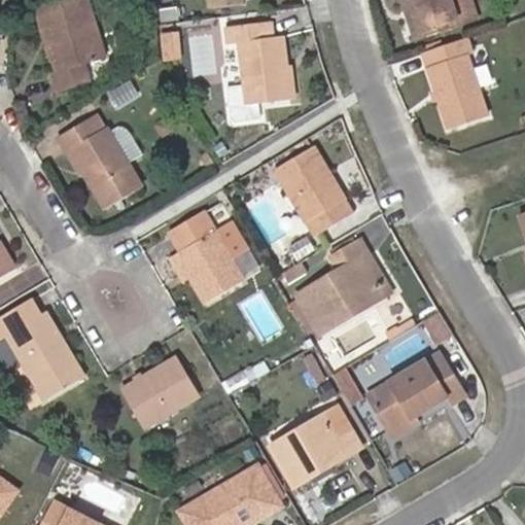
[(55,70),(60,90),(90,80),(83,61),(106,55),(89,0),(46,0),(43,1),(56,38),(45,41),(50,58),(55,70)]
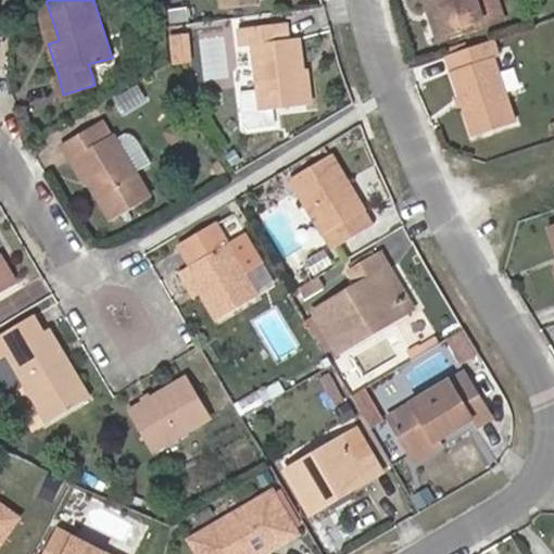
[(430,0),(431,2),(442,35),(502,15),(496,0),(477,0),(430,0)]
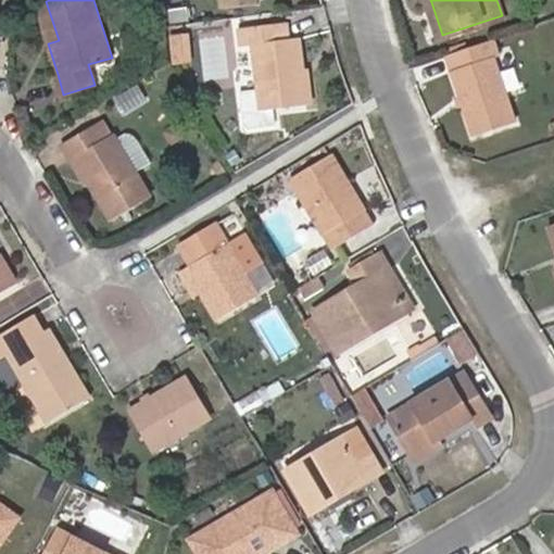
[(59,40),(46,1),(36,3),(48,43),(59,40)]
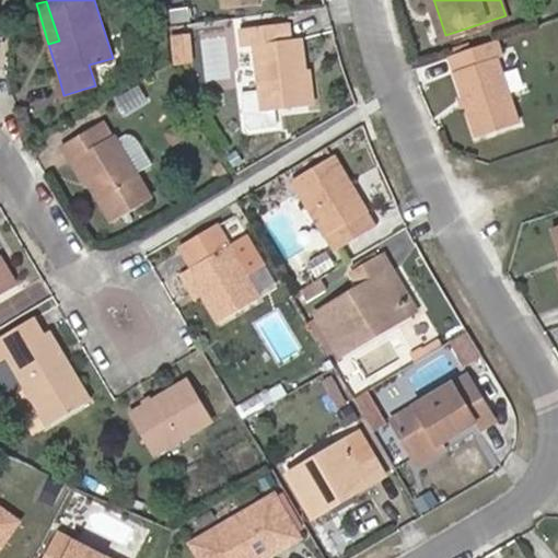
[(441,37),(445,35),(434,2),(430,4),(441,37)]
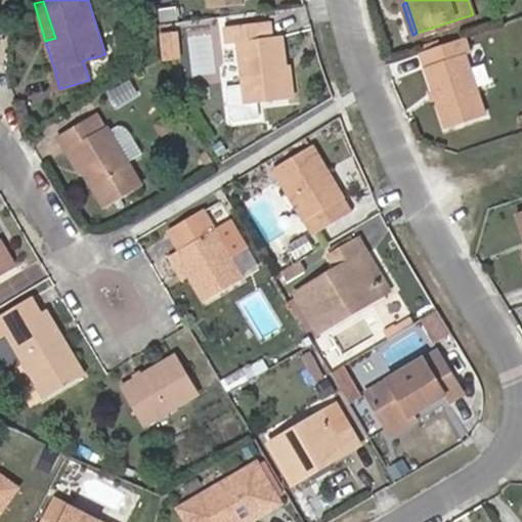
[(287,96),(283,63),(278,33),(269,34),(268,34),(267,20),(222,25),(223,44),(234,43),(242,101),(287,96)]
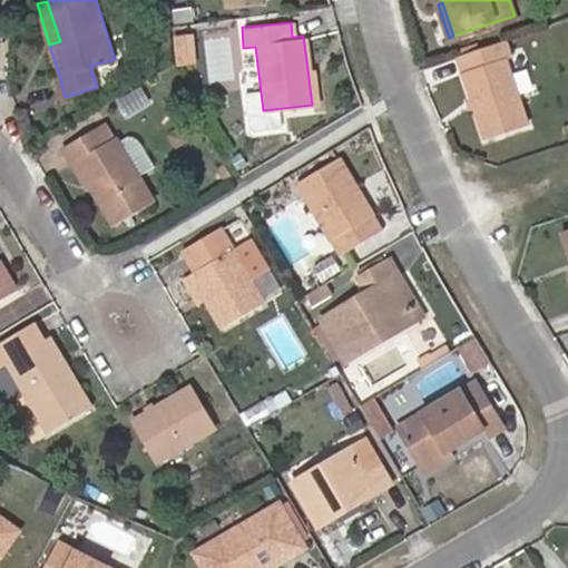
[(506,38),(457,55),(472,100),(475,107),(487,139),(529,125),(507,57),(511,56),(506,38)]
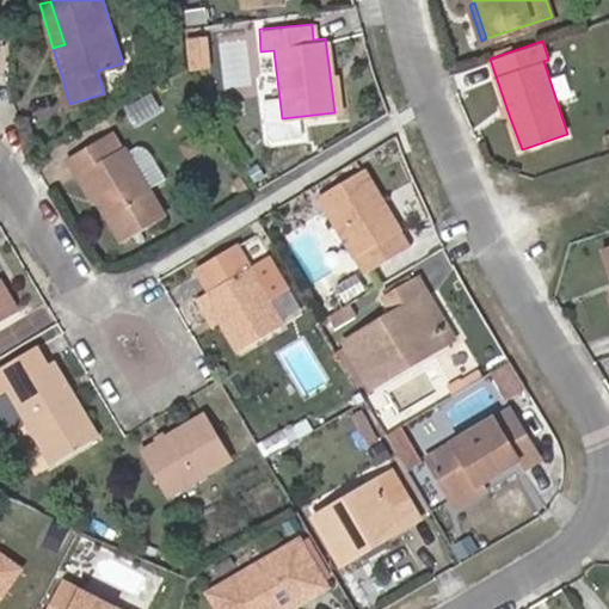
[(55,68),(59,67),(53,48),(49,49),(55,68)]
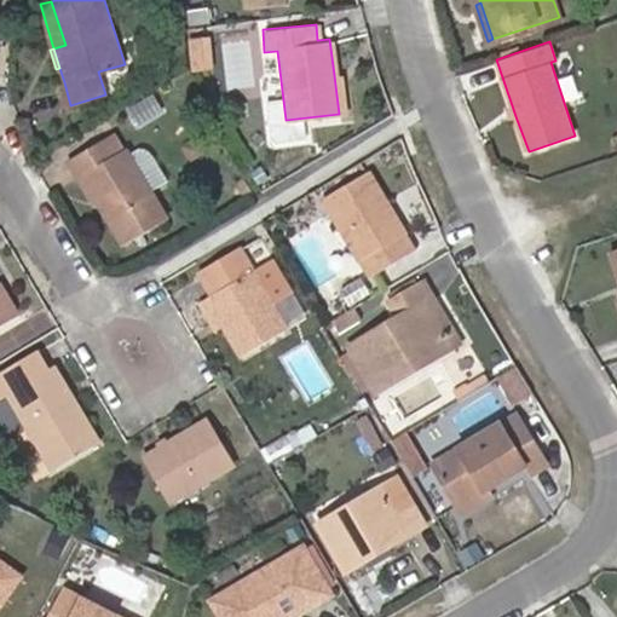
[(339,74),(334,75),(339,114),(345,114),(339,74)]
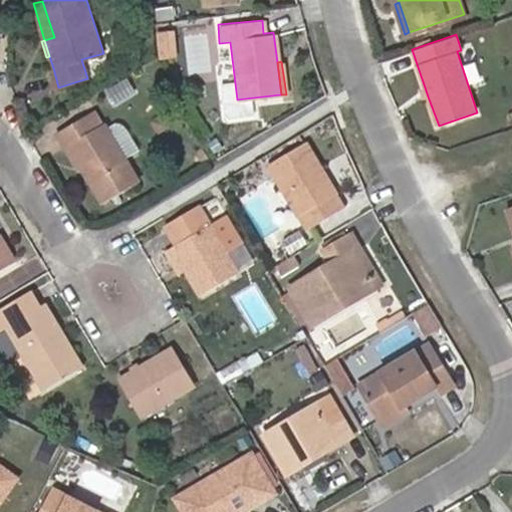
[(54,88),(58,87),(53,68),(49,69),(54,88)]
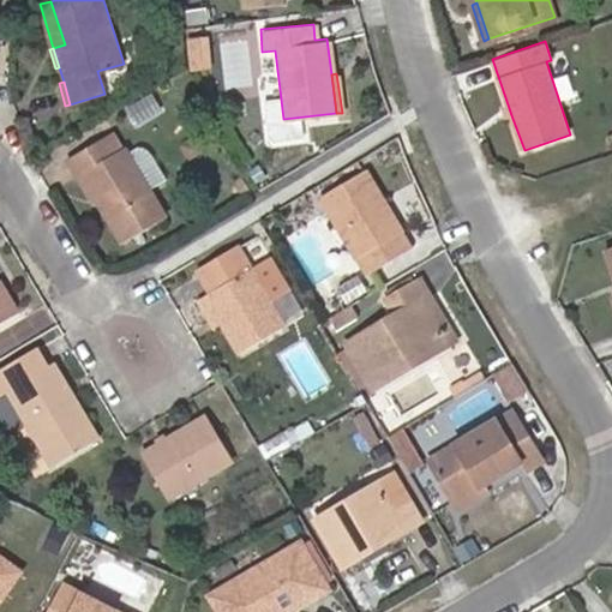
[(85,172),(100,199),(123,240),(166,216),(149,187),(168,177),(151,149),(150,147),(145,145),(141,144),(137,145),(132,147),(126,150),(125,147),(118,151),(107,133),(67,157),(79,177),(85,172)]
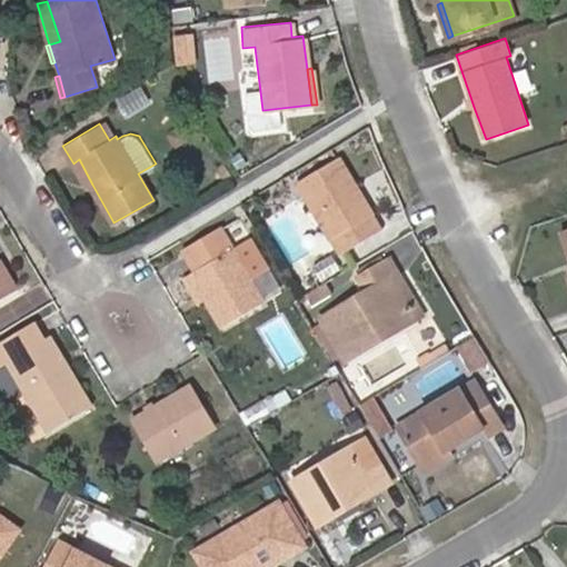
[(339,157),(297,181),(312,208),(331,239),(341,256),(384,229),(339,157)]
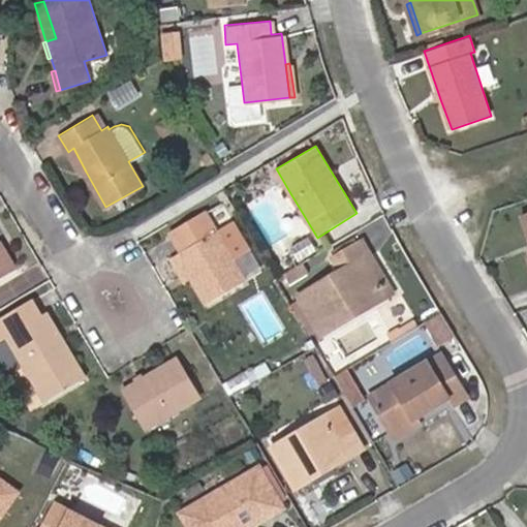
[(82,174),(86,172),(73,148),(68,152),(82,174)]
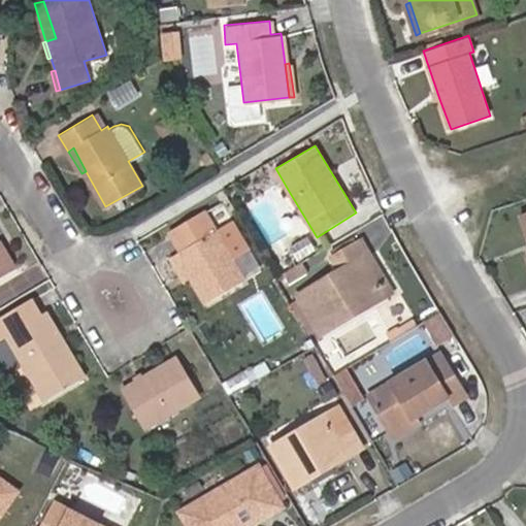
[(302,225),(307,222),(290,193),(285,195),(302,225)]
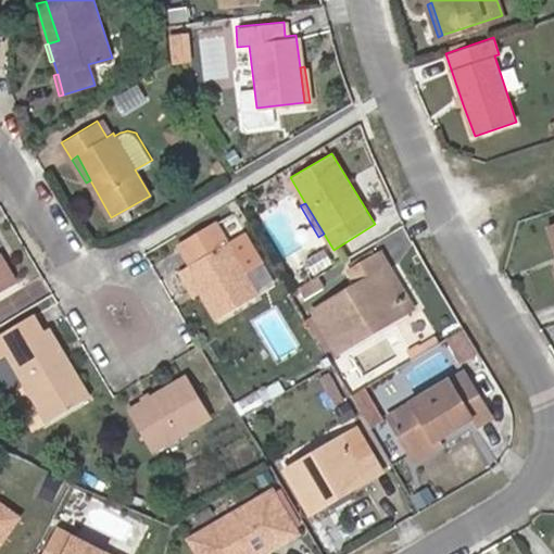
[(228,234),(243,227),(236,210),(222,216),(228,234)]
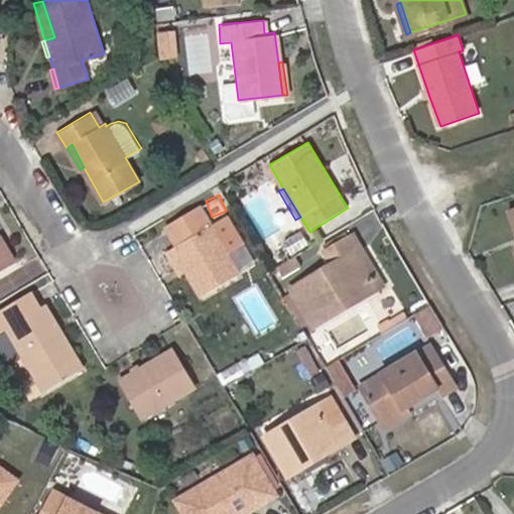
[(170,246),(184,269),(201,295),(202,295),(240,272),(201,205),(166,225),(176,242),(176,243),(170,246)]
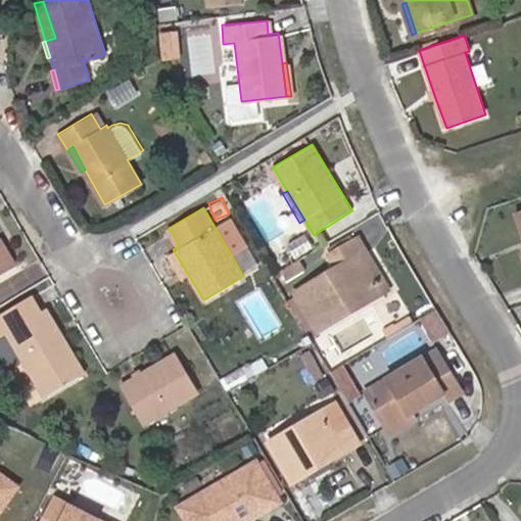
[(327,246),(330,252),(351,239),(349,233),(327,246)]
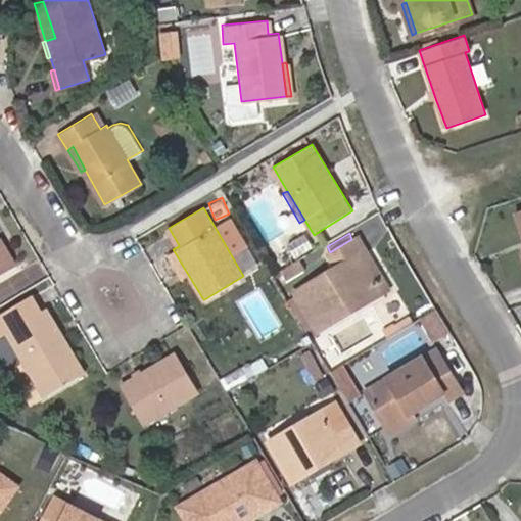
[(318,325),(347,308),(344,302),(380,282),(360,248),(365,245),(359,234),(351,239),(330,252),(326,255),(331,266),(295,287),(318,325)]
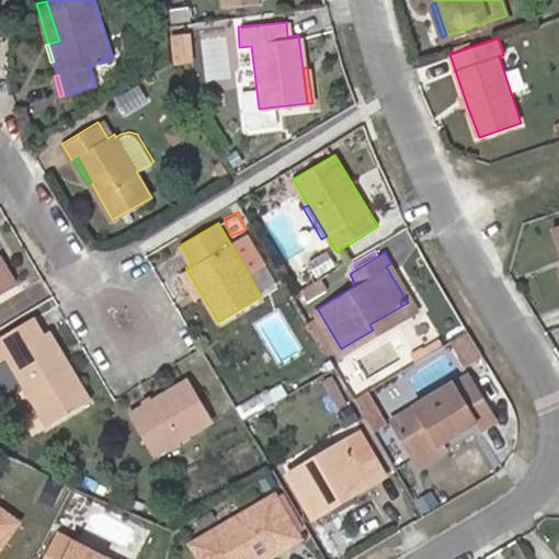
[(3,260),(0,261),(0,267),(12,291),(19,286),(3,260)]
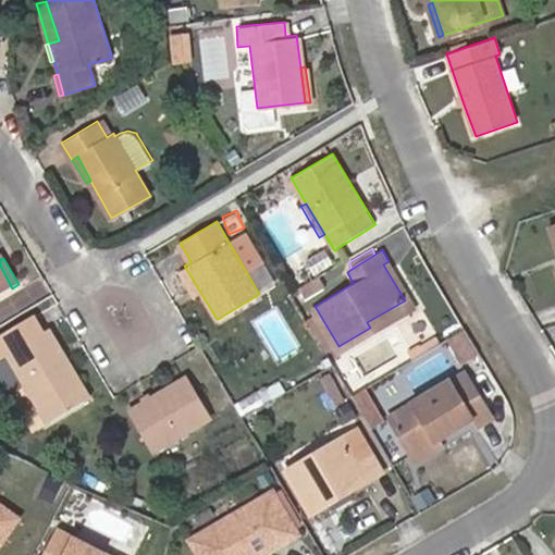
[(367,322),(370,328),(412,303),(389,261),(383,264),(405,300),(367,322)]
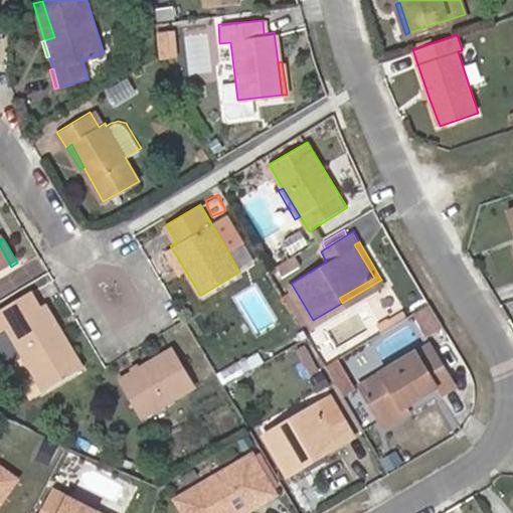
[(0,273),(11,267),(0,245),(0,273)]
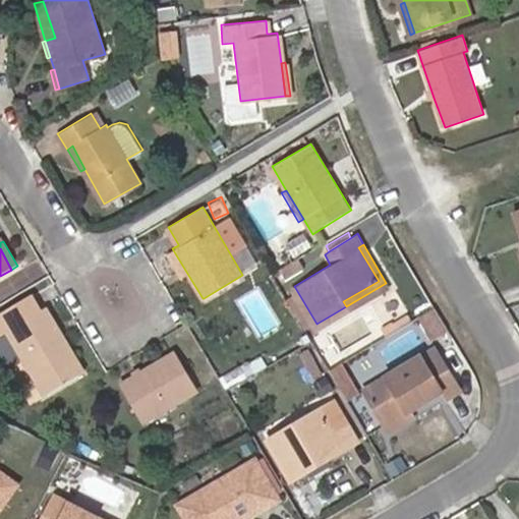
[(203,298),(186,272),(182,275),(197,301),(203,298)]
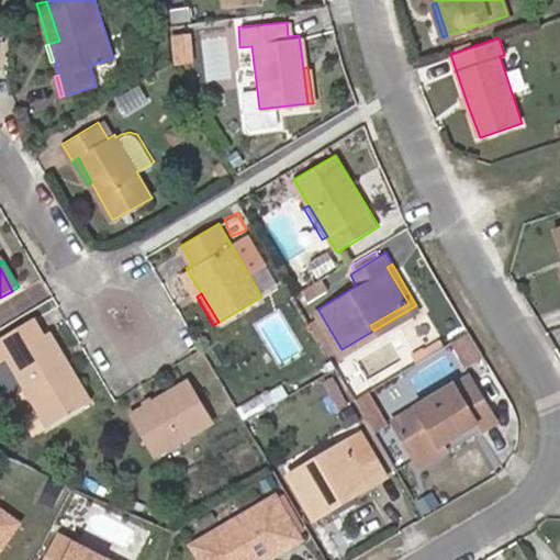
[(51,424),(92,400),(51,329),(44,334),(32,313),(0,332),(0,360),(9,355),(51,424)]
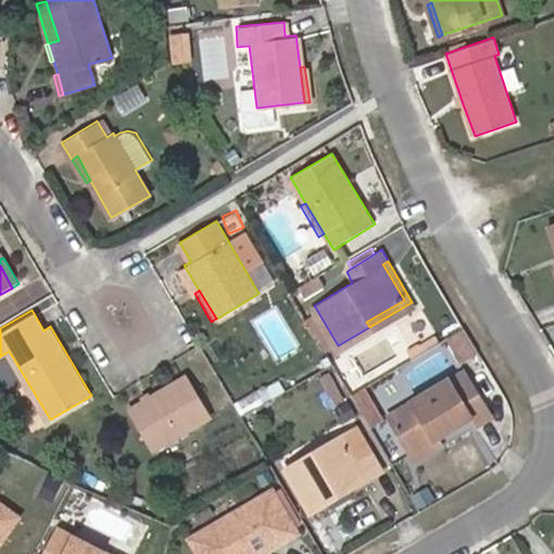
[(466,351),(476,347),(464,327),(464,326),(442,339),(447,348),(460,342),(466,351)]
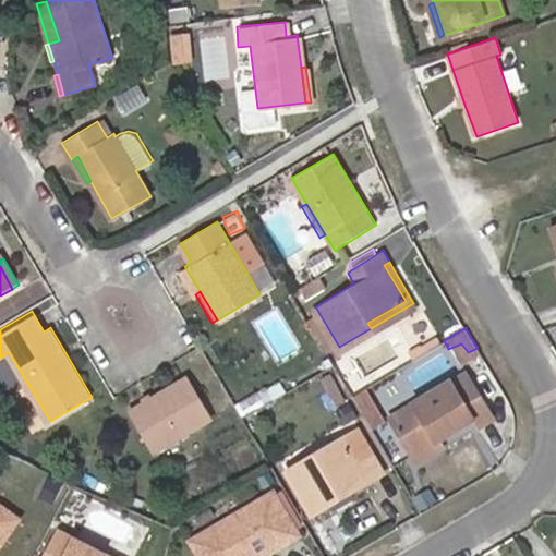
[(412,452),(439,437),(472,419),(475,426),(492,415),(470,374),(459,382),(455,375),(451,377),(389,415),(412,452)]
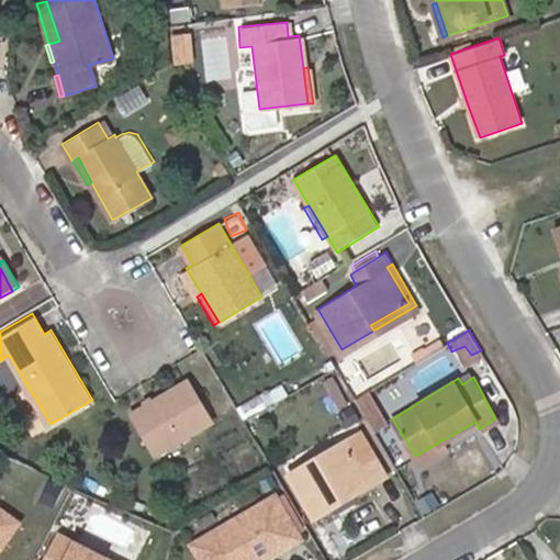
[(154,398),(146,403),(131,412),(155,454),(212,418),(188,378),(154,398)]
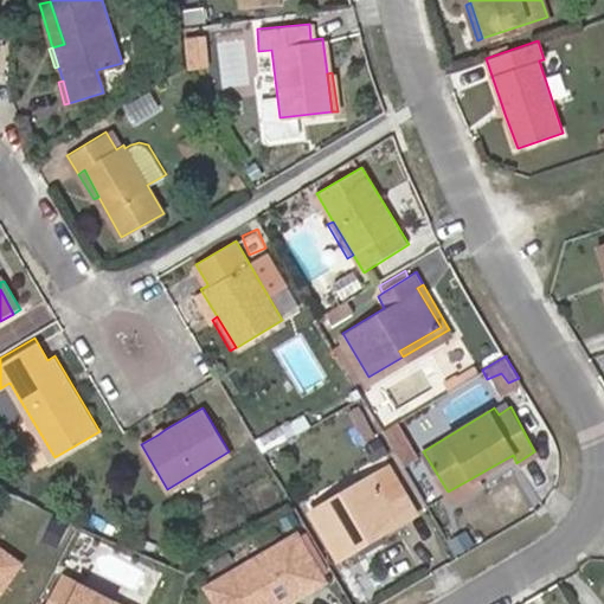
[(154,430),(158,435),(166,429),(164,424),(154,430)]
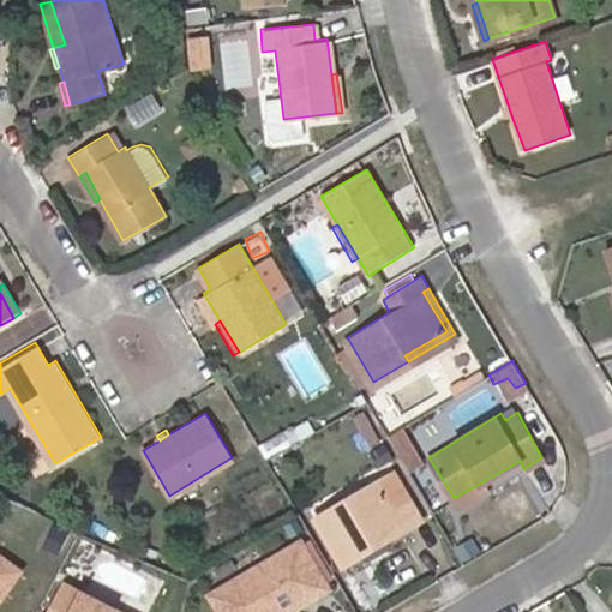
[(489,490),(484,481),(454,498),(460,509),(489,490)]
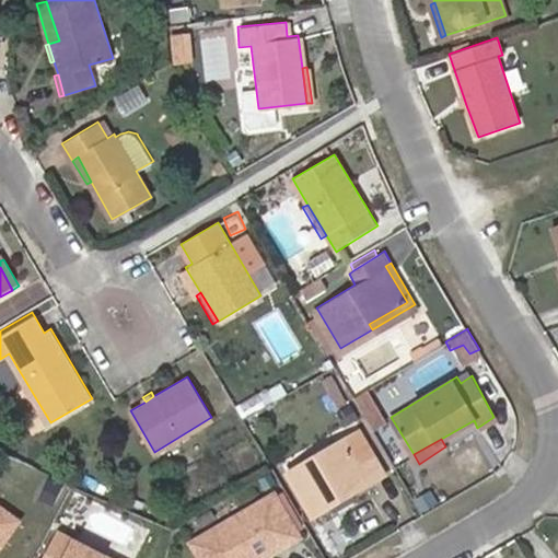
[(344,500),(370,485),(361,469),(345,441),(289,475),(314,516),(334,506),(329,501),(340,495),(344,500)]
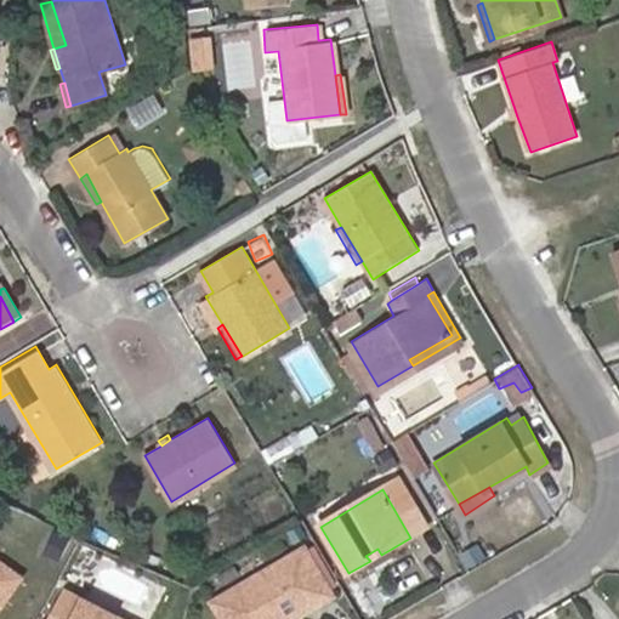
[(401,521),(410,538),(430,526),(420,510),(401,521)]
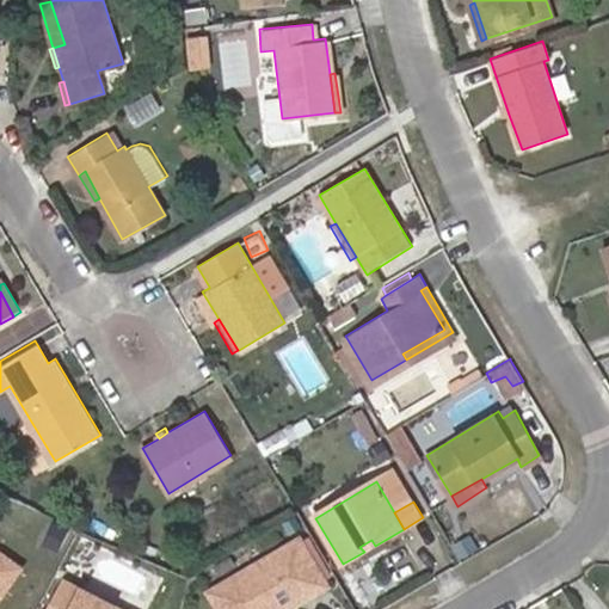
[(301,608),(330,592),(303,543),(213,595),(220,608),(301,608)]
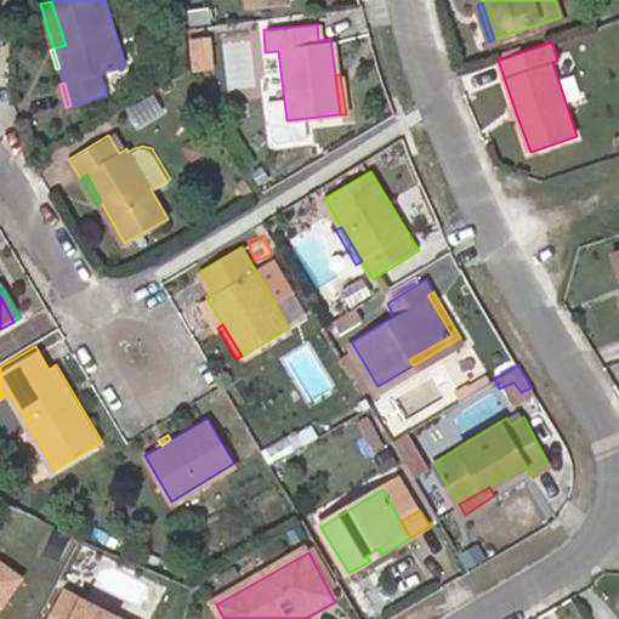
[(0,614),(26,581),(0,562),(0,614)]
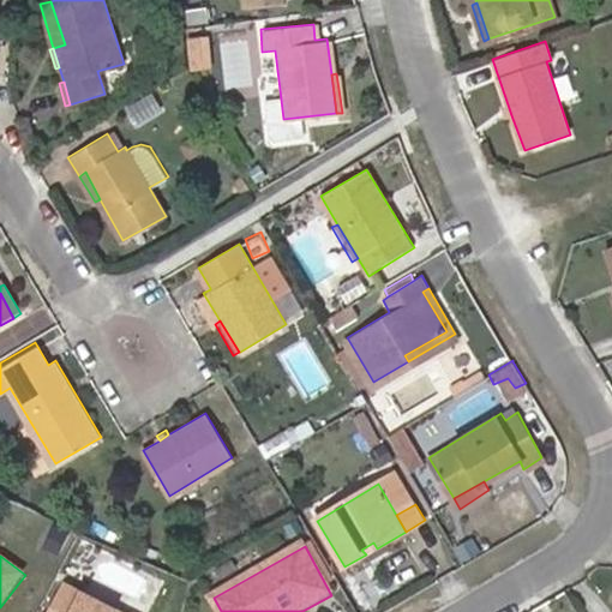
[(49,611),(127,611),(67,580),(49,611)]
